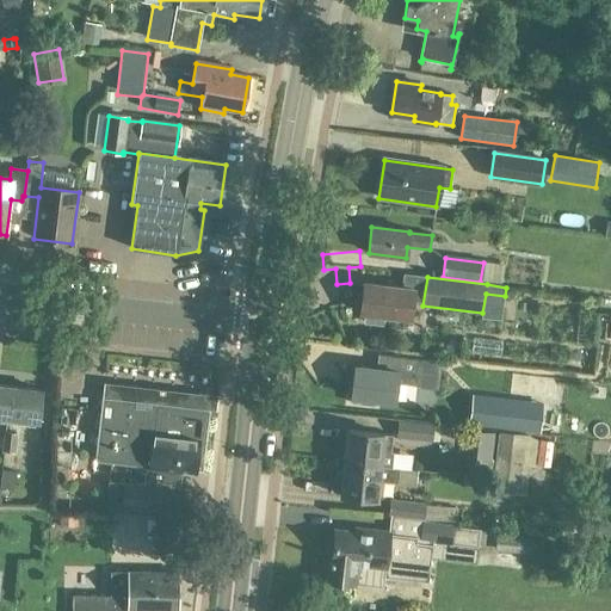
[(363,296),(358,296),(356,308),(362,309),(360,313),(365,314),(364,323),(382,326),(383,316),(408,319),(412,289),(364,284),(363,296)]
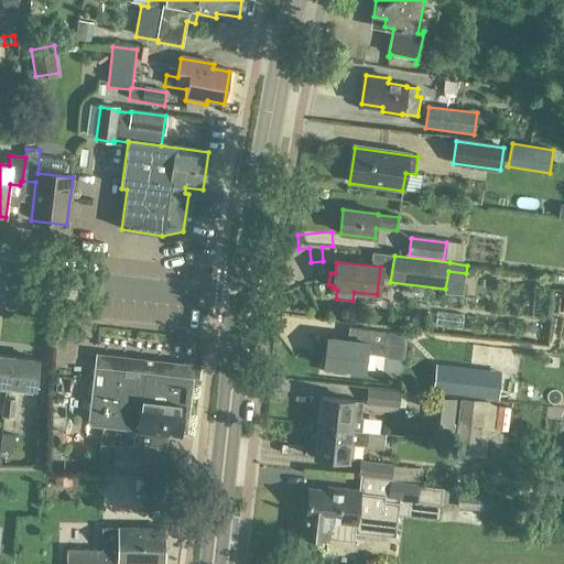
[(354,342),(327,339),(324,372),(345,375),(346,370),(364,372),(366,355),(402,359),(404,335),(355,329),(354,342)]
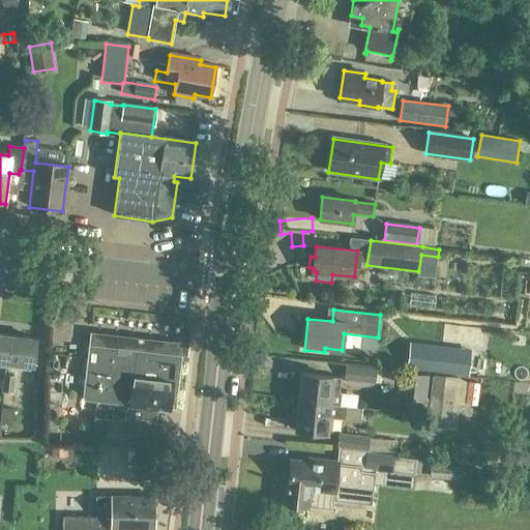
[(0,334),(0,362),(6,363),(9,336),(0,334)]
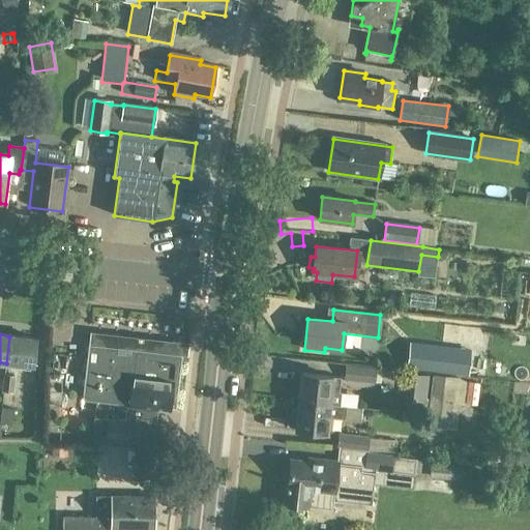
[(36,340),(9,336),(6,363),(33,366),(36,340)]
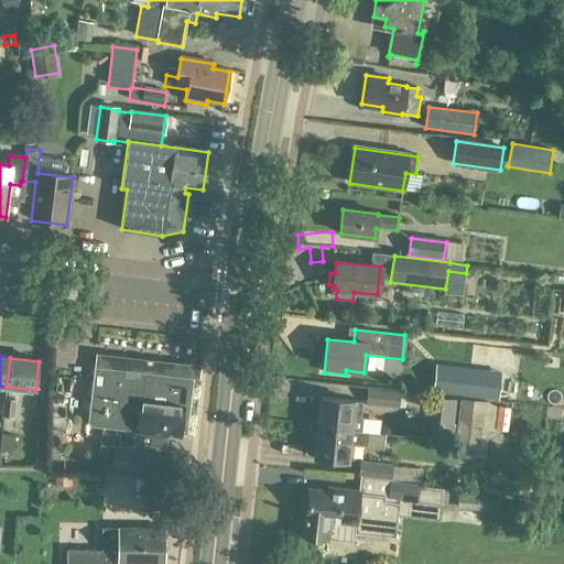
[(100,368),(94,368),(87,426),(134,431),(133,448),(99,446),(98,473),(140,475),(140,469),(166,472),(167,449),(166,449),(167,435),(180,437),(182,420),(188,421),(194,378),(100,368)]
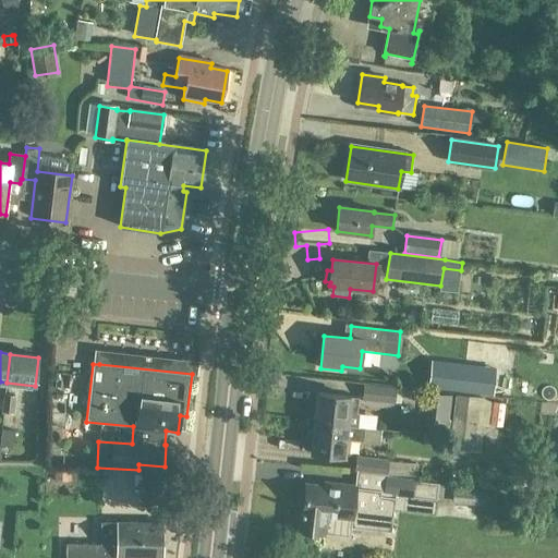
[(441,374),(439,390),(463,393),(465,376),(441,374)]
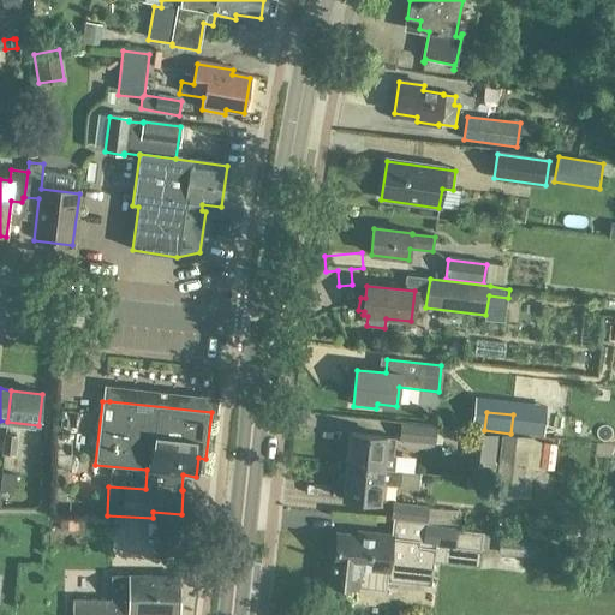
[(434,446),(436,429),(401,425),(400,441),(434,446)]
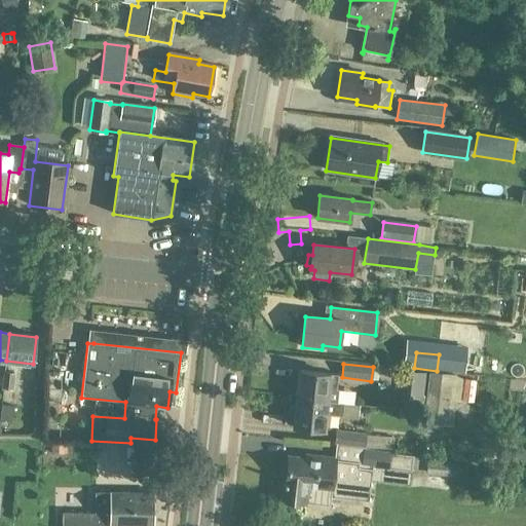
[(465,390),(478,390),(478,368),(465,368),(465,390)]
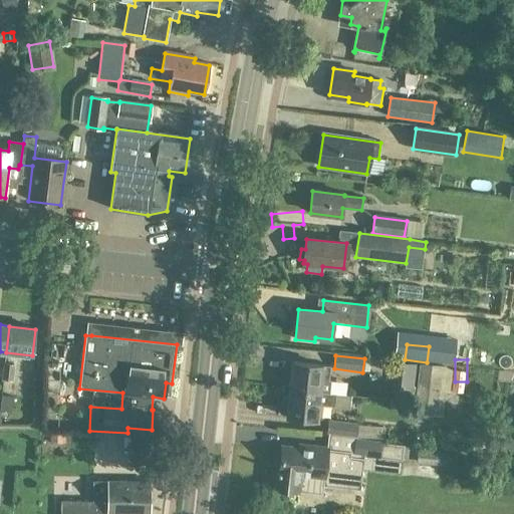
[(405,360),(404,372),(416,373),(417,361),(405,360)]
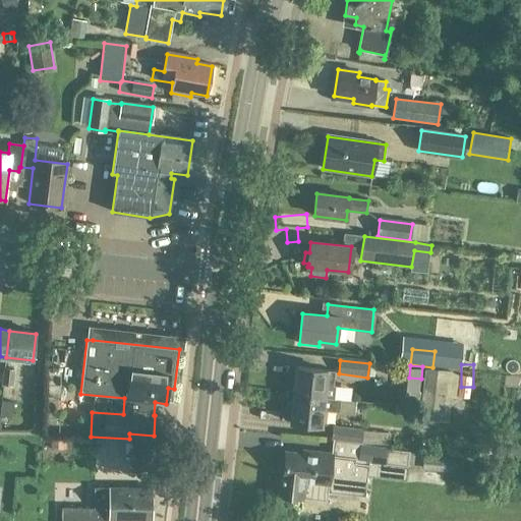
[(335,372),(295,367),(293,396),(324,399),(334,400),(336,387),(333,386),(335,372)]
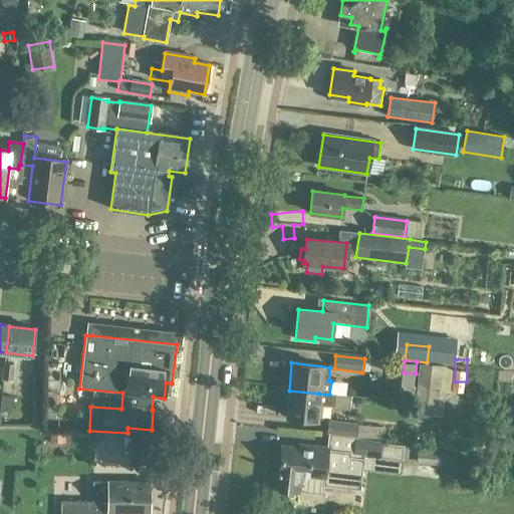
[(3,380),(12,381),(14,365),(5,364),(3,380)]
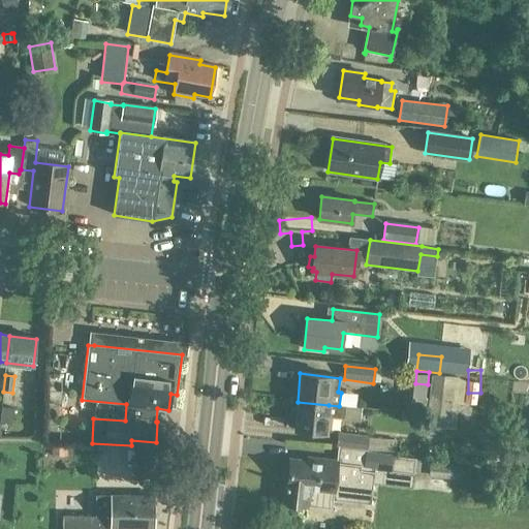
[(344,397),(363,399),(365,384),(346,382),(344,397)]
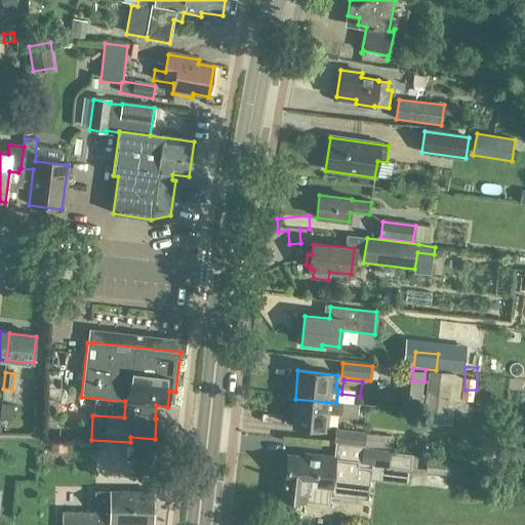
[(446,426),(450,387),(428,384),(423,422),(446,426)]
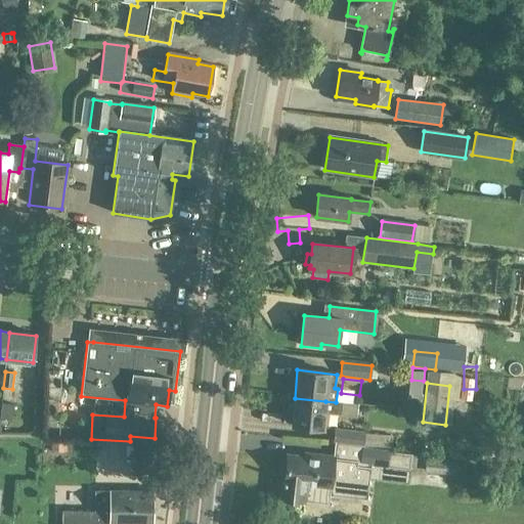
[(322,429),(324,413),(341,415),(342,402),(336,402),(325,401),(295,398),(292,426),(322,429)]
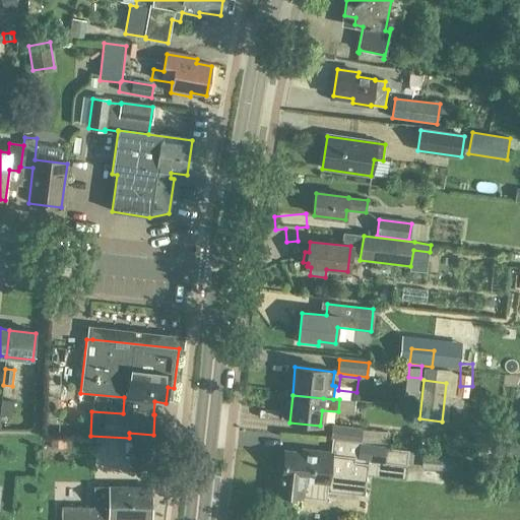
[(331,440),(360,443),(360,444),(387,447),(389,434),(332,427),(331,440)]
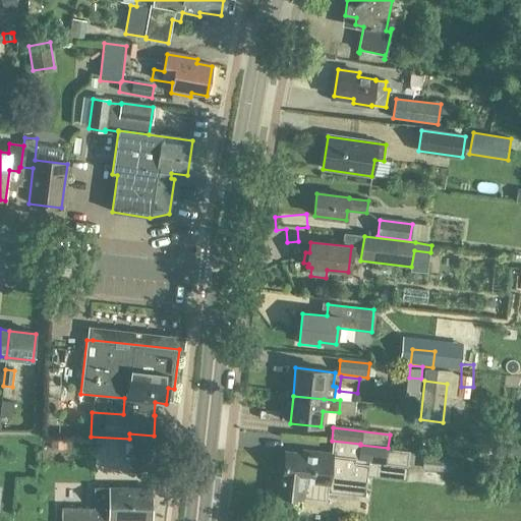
[(281,480),(279,479),(277,497),(325,502),(326,494),(365,498),(369,465),(384,467),(385,465),(395,466),(407,467),(409,468),(411,451),(388,448),(360,445),(360,444),(332,441),(330,454),(315,452),(315,456),(286,452),(283,478),(281,477),(281,480)]
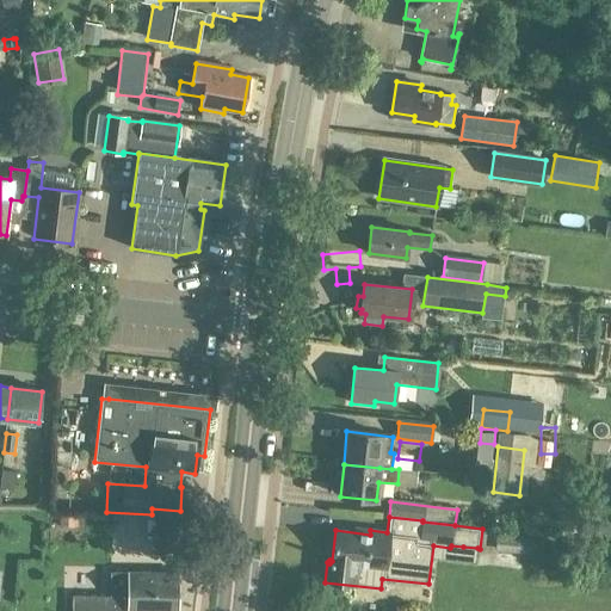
[(590,538),(610,539),(610,531),(602,530),(603,525),(591,524),(590,538)]
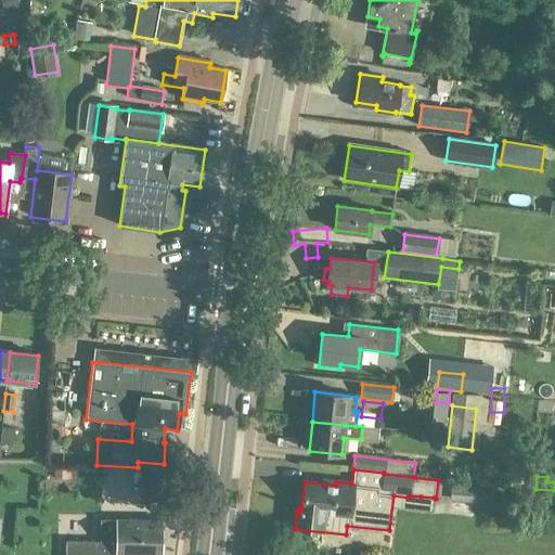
[(450,501),(476,503),(478,487),(451,485),(450,501)]
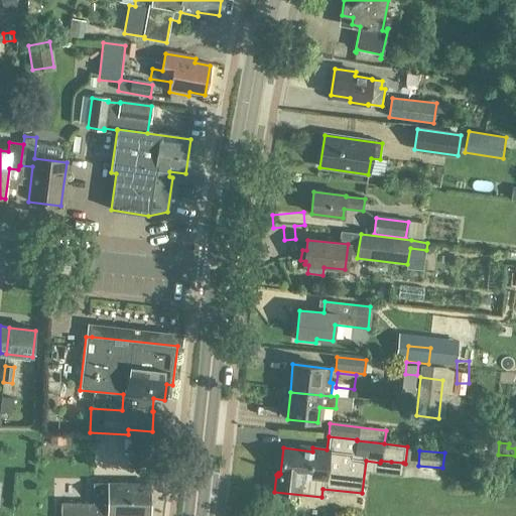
[(149,515),(150,484),(93,483),(93,504),(61,503),(60,515),(149,515)]
